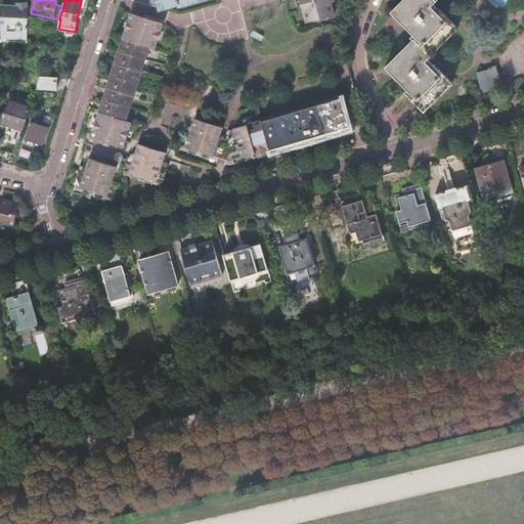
[(179,5),(190,2),(189,0),(150,0),(150,1),(149,5),(160,8),(179,3),(179,5)]
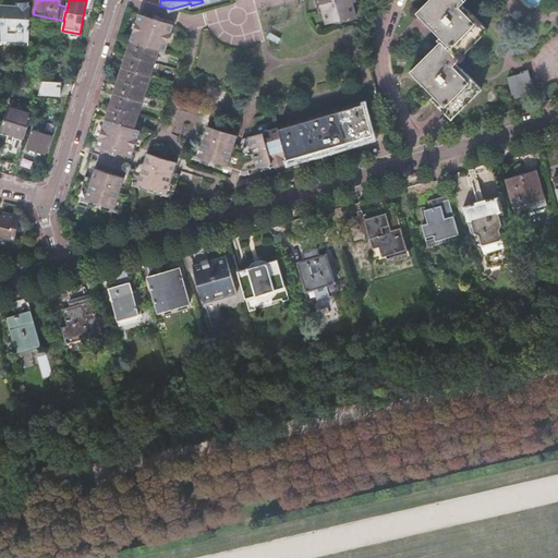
[(349,15),(350,17),(356,15),(353,2),(356,1),(355,0),(315,0),(319,12),(323,11),(326,24),(334,22),(332,20),(349,15)]
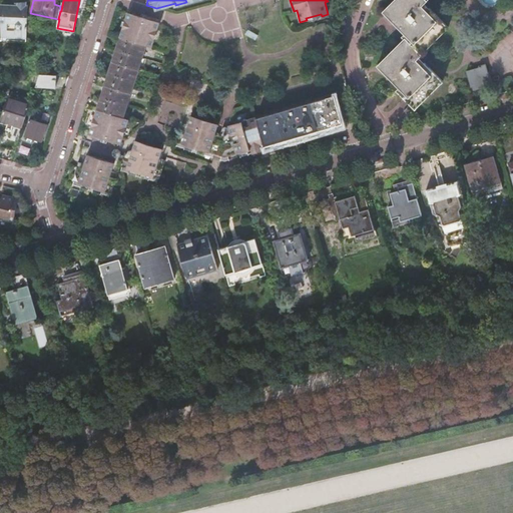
[(393,0),(383,11),(404,32),(401,35),(404,38),(378,64),(388,75),(380,84),(391,95),(397,89),(415,107),(442,80),(424,62),(421,64),(416,59),(448,27),(429,8),(426,10),(421,5),(425,0),(393,0)]
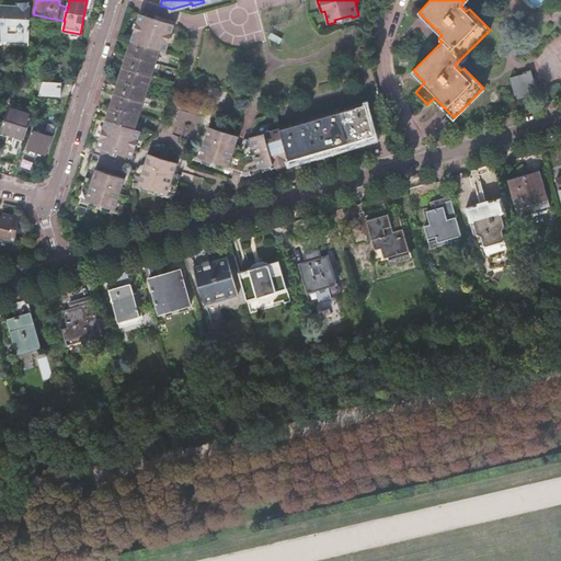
[(1,3),(0,7),(0,13),(0,43),(8,44),(13,38),(29,39),(31,6),(29,6),(15,4),(1,3)]
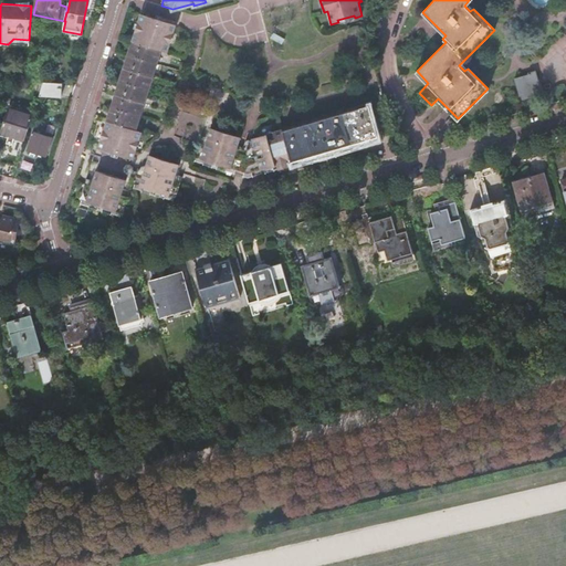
[(156,19),(142,14),(98,148),(113,153),(118,155),(121,155),(133,159),(140,133),(136,130),(160,51),(166,52),(175,25),(163,21),(161,21),(156,19)]
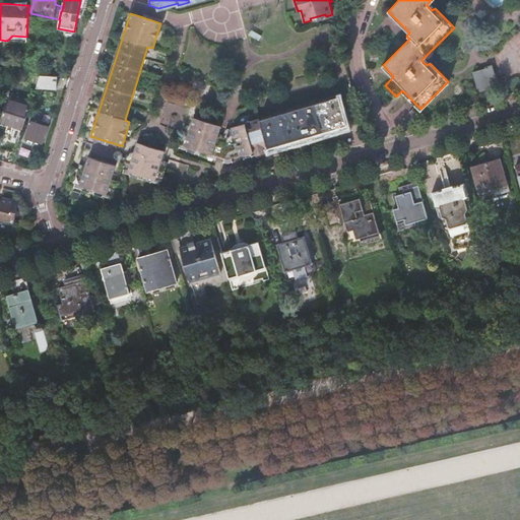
[(329,61),(322,63),(321,64),(324,71),(332,69),(329,61)]
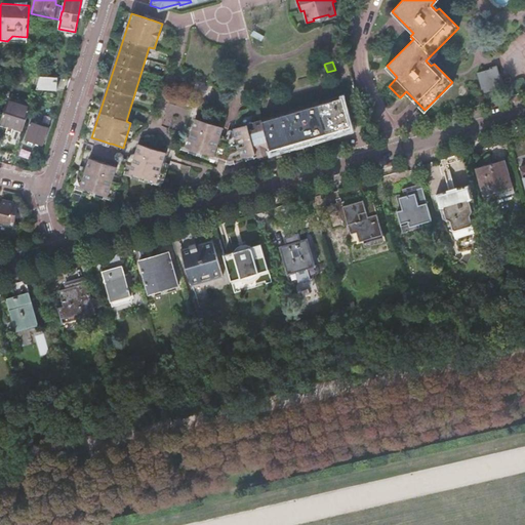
[(494,69),(481,73),(486,88),(487,88),(488,91),(508,86),(506,78),(501,79),(501,76),(502,75),(500,66),(494,68),(494,69)]
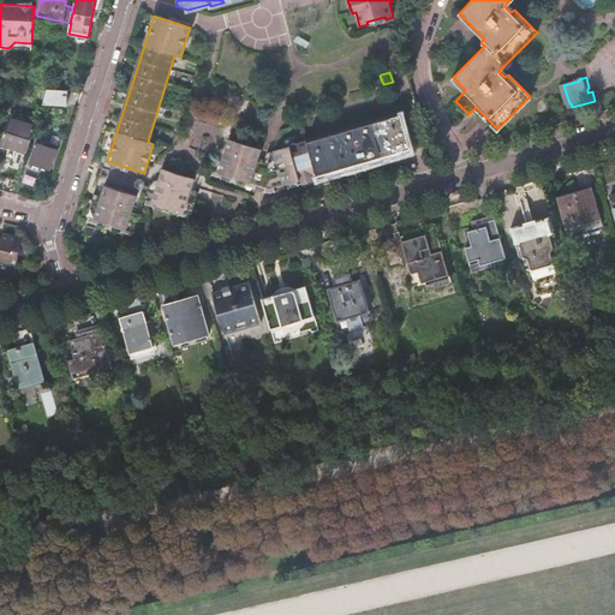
[(210,88),(219,91),(222,82),(214,78),(210,88)]
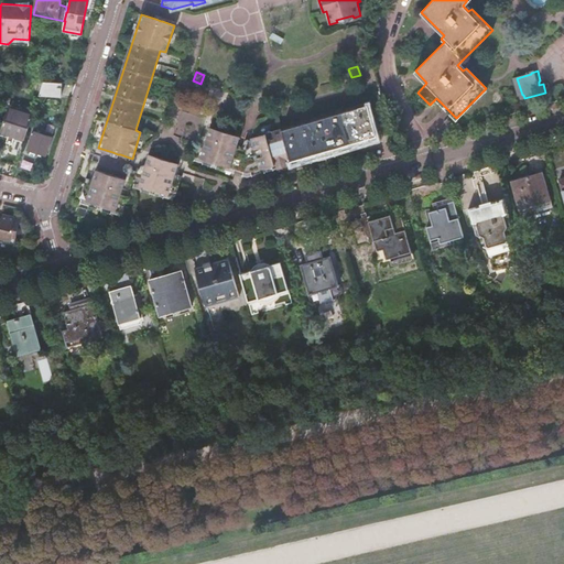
[(52,83),(43,83),(41,87),(40,93),(39,97),(60,98),(61,84),(52,83)]
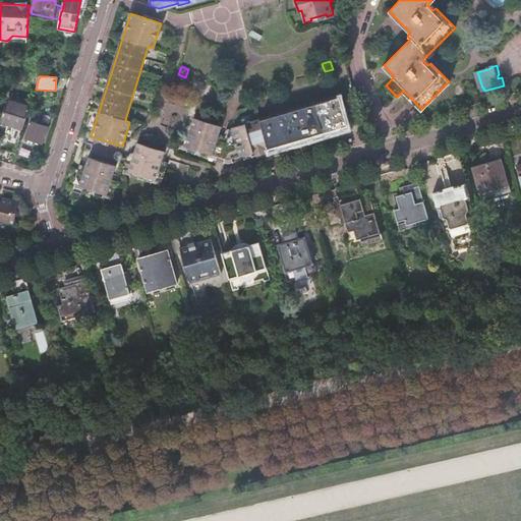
[(221,82),(218,91),(225,94),(228,85),(221,82)]
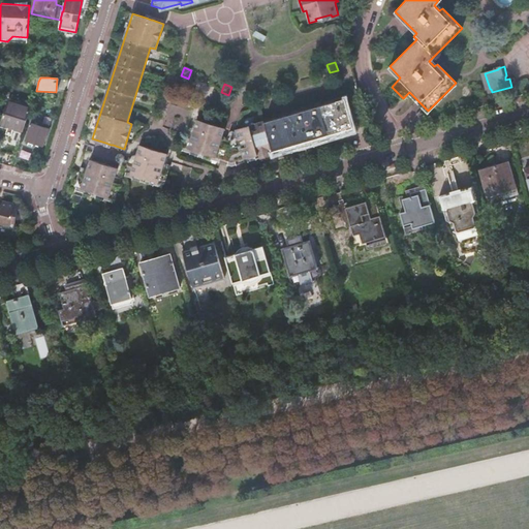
[(344,99),(272,121),(263,154),(269,153),(273,151),(352,127),(353,127),(344,99)]
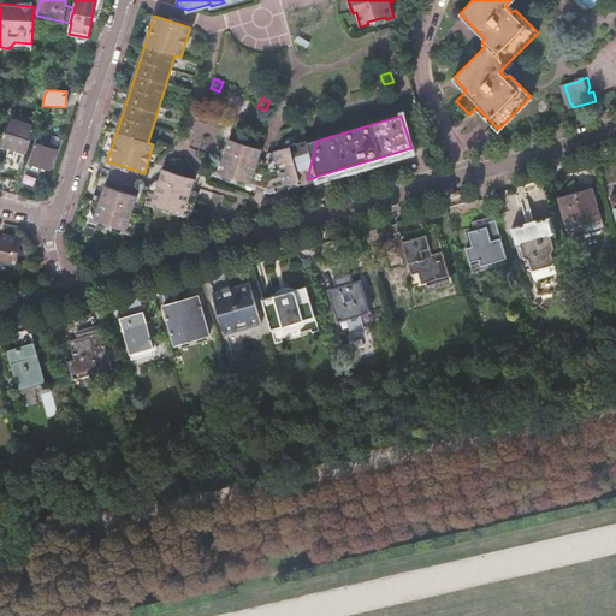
[(0,146),(0,147),(27,155),(36,125),(10,117),(0,146)]
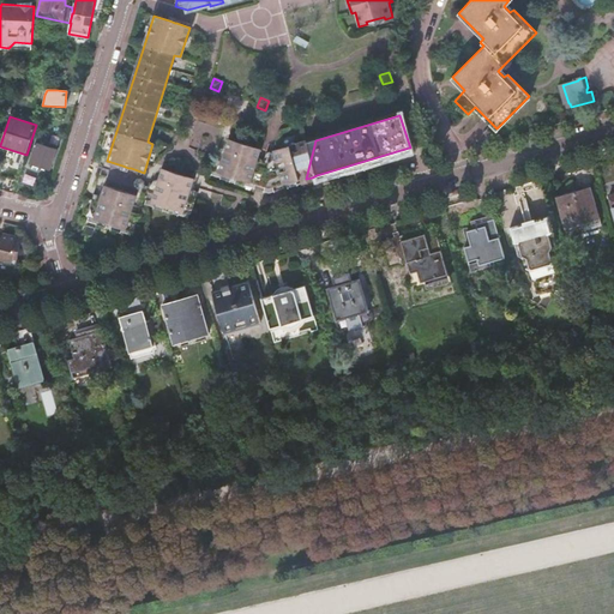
[(306,179),(315,140),(307,143),(307,142),(299,144),(294,142),(290,146),(274,152),(280,174),(264,169),(256,167),(258,160),(262,150),(229,140),(226,151),(224,157),(217,155),(211,172),(214,173),(258,186),(270,190),(283,186),(302,180),(306,179)]
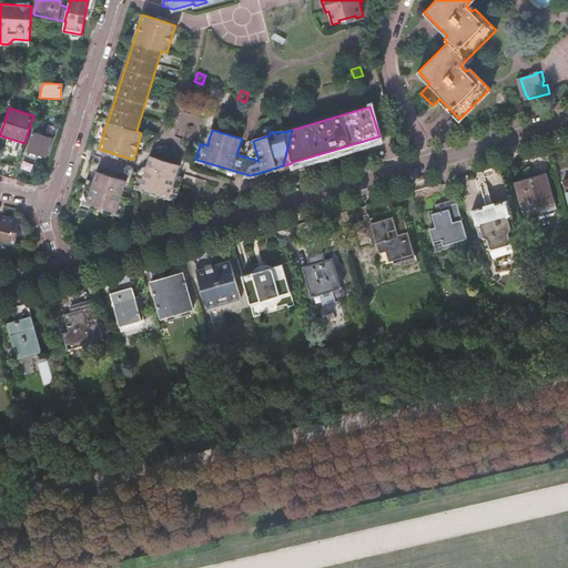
[(34,133),(29,151),(46,156),(51,139),(34,133)]
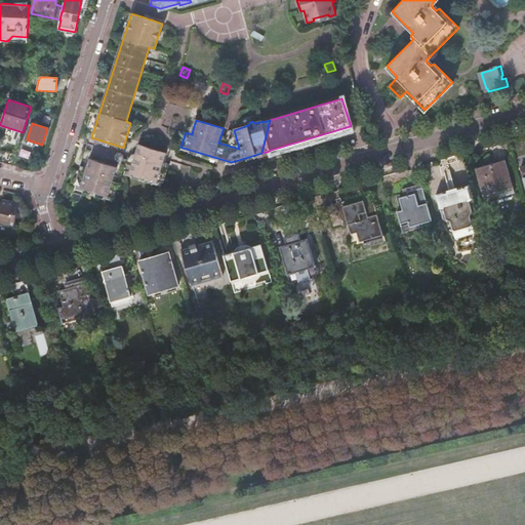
[(127,156),(126,159),(123,170),(125,171),(140,176),(146,177),(161,183),(163,184),(167,168),(161,166),(162,161),(165,153),(138,144),(134,158),(127,156)]
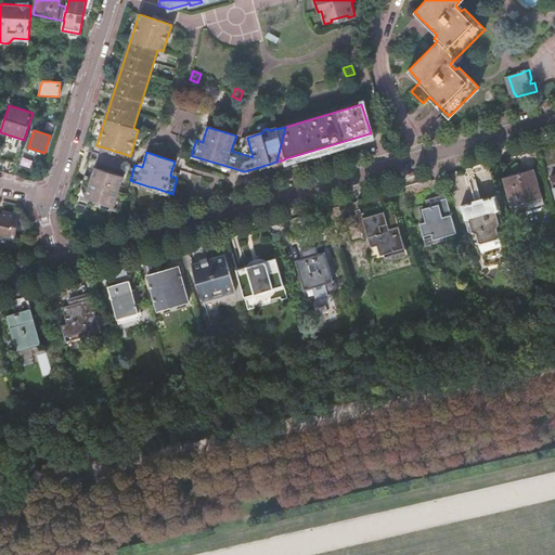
[(525,170),(503,177),(512,208),(521,205),(521,202),(542,196),(533,166),(524,168),(525,170)]
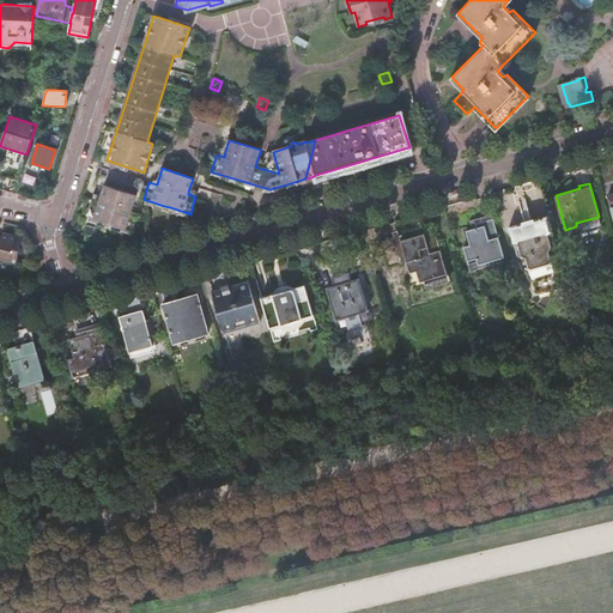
[(131,211),(137,195),(104,184),(101,196),(99,201),(91,199),(86,216),(133,231),(139,213),(131,211)]
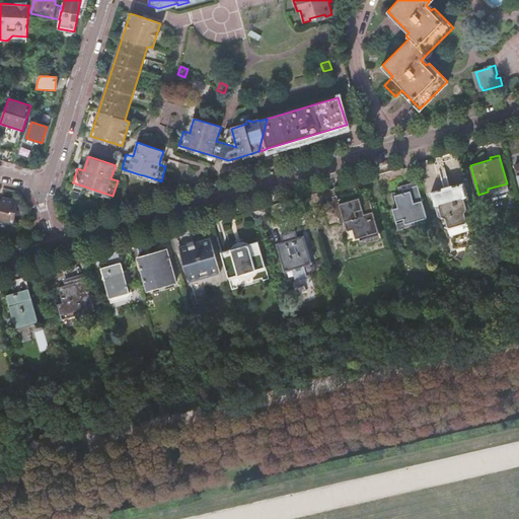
[(439,167),(442,177),(447,175),(445,165),(439,167)]
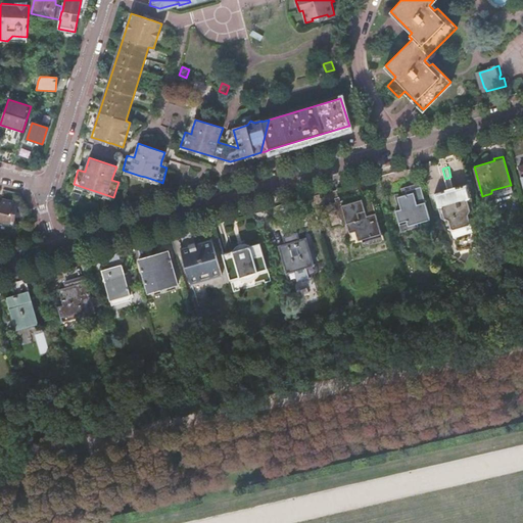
[(450,177),(445,179),(448,188),(454,187),(450,177)]
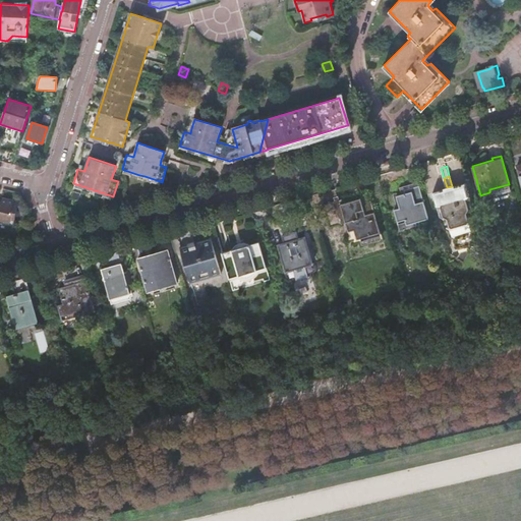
[(452,186),(447,187),(433,191),(444,226),(447,226),(450,235),(453,234),(456,246),(474,241),(471,229),(474,228),(472,219),(474,218),(465,182),(452,186)]
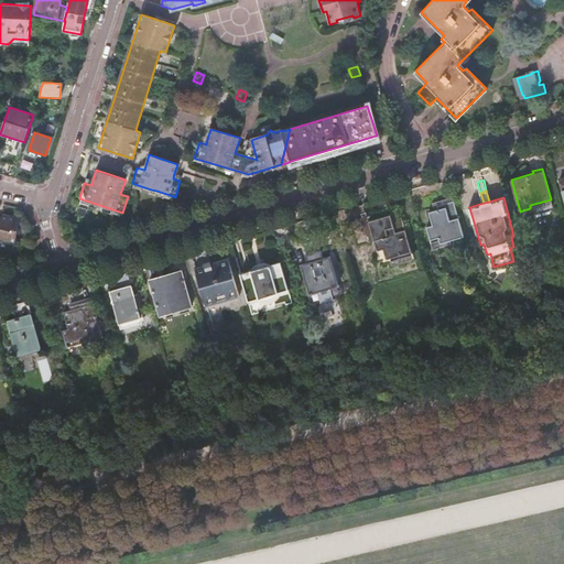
[(433,225),(426,226),(431,238),(438,236),(440,242),(464,235),(454,201),(437,205),(438,209),(429,212),(433,225)]
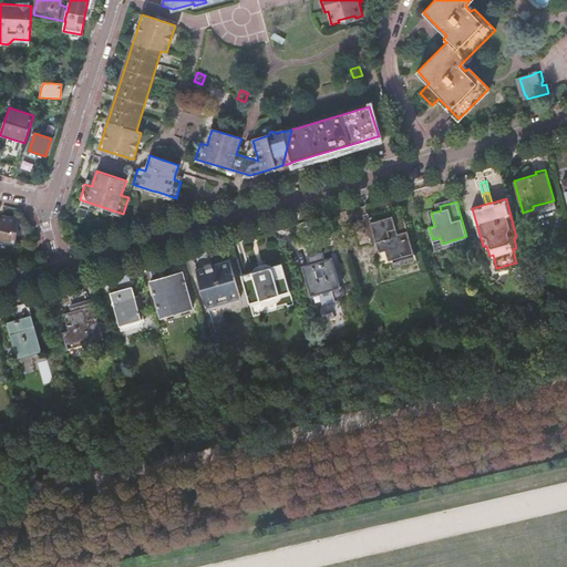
[(372,220),(380,251),(387,249),(390,258),(414,251),(402,207),(391,210),(392,215),(372,220)]
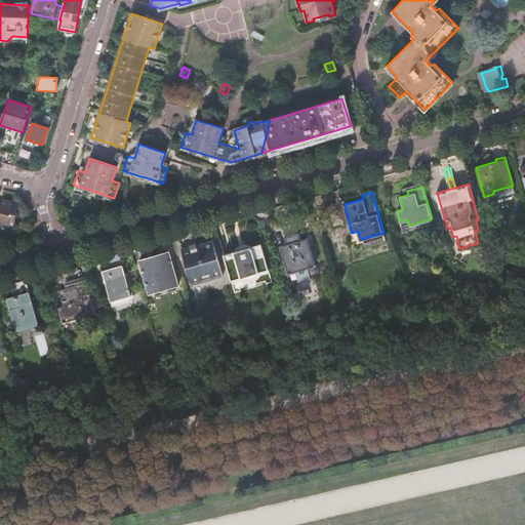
[(0,223),(10,226),(12,212),(16,213),(19,203),(2,199),(2,201),(1,204),(0,203),(0,223)]
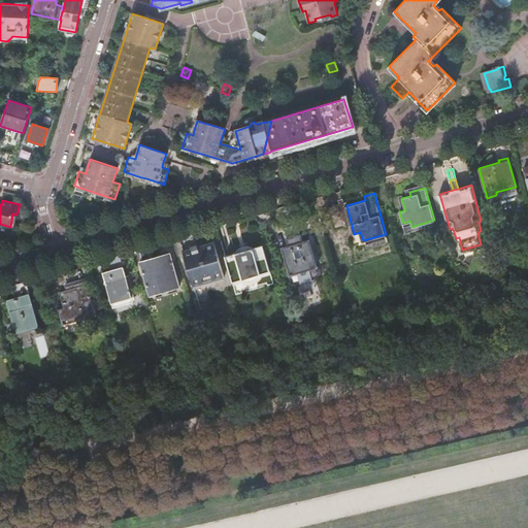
[(340,203),(329,206),(335,230),(347,227),(340,203)]
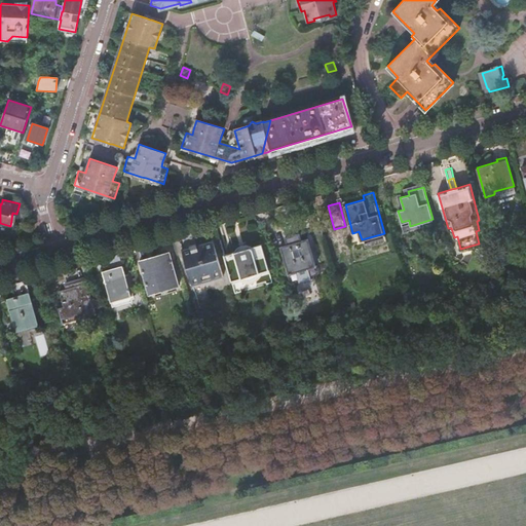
[(296,216),(282,220),(288,243),(280,246),(289,272),(297,270),(297,272),(310,268),(310,267),(316,265),(308,238),(303,240),(296,216)]
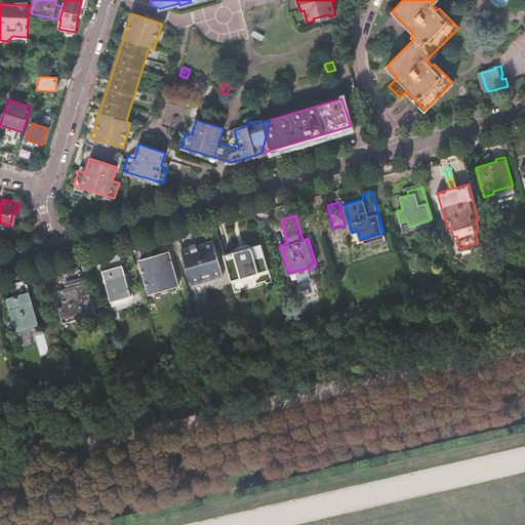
[(259,273),(261,270),(265,272),(271,271),(263,242),(252,245),(251,245),(249,244),(247,244),(245,244),(243,244),(241,245),(239,246),(237,247),(236,249),(235,250),(225,253),(233,281),(239,280),(241,276),(242,277),(245,278),(248,278),(250,278),(253,277),(255,276),(257,274),(259,273)]
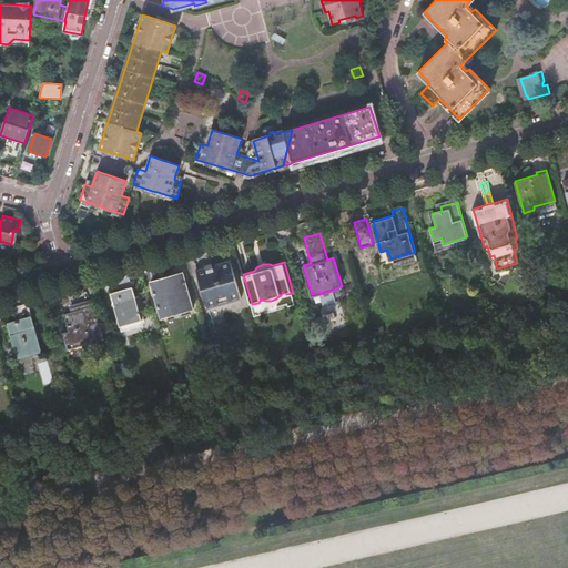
[(209,273),(200,275),(210,310),(242,300),(233,265),(216,271),(214,263),(206,265),(209,273)]
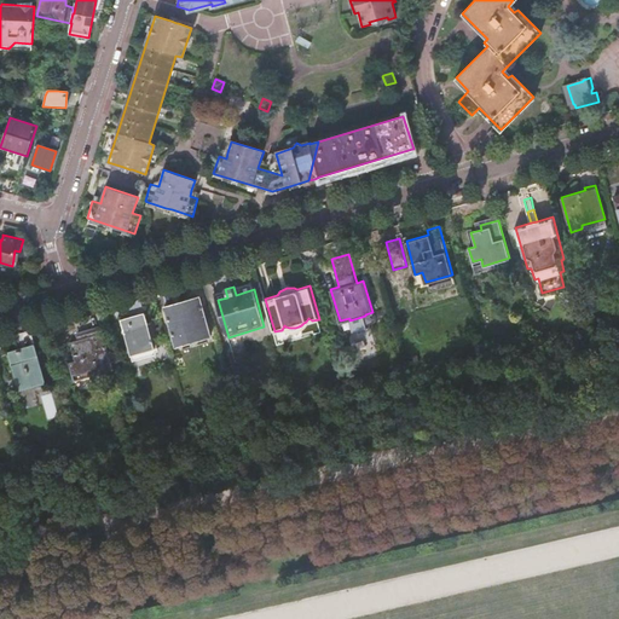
[(201,298),(166,307),(175,343),(186,340),(185,337),(209,330),(201,298)]
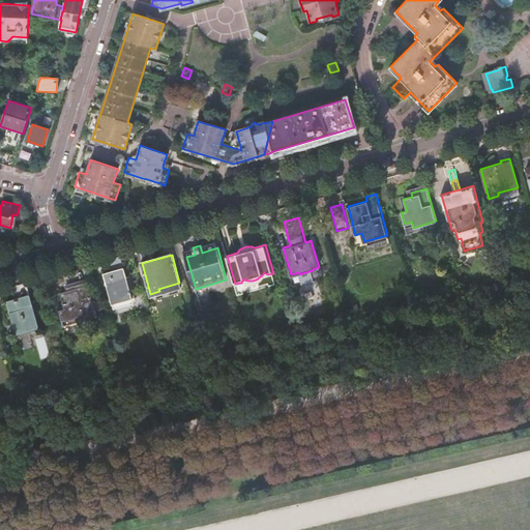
[(124,267),(104,272),(113,304),(133,298),(124,267)]
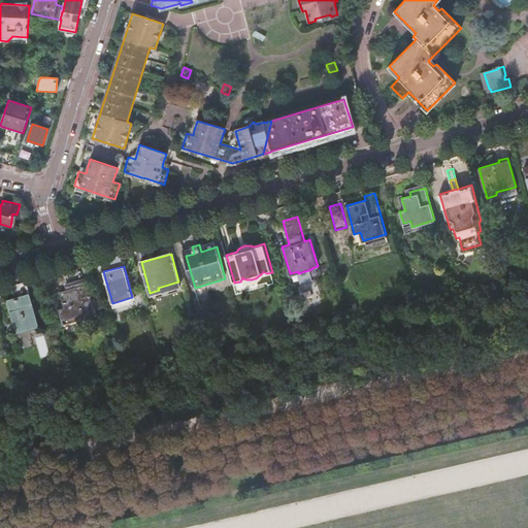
[(65,306),(60,308),(64,324),(97,315),(88,281),(67,287),(68,290),(61,292),(65,306)]
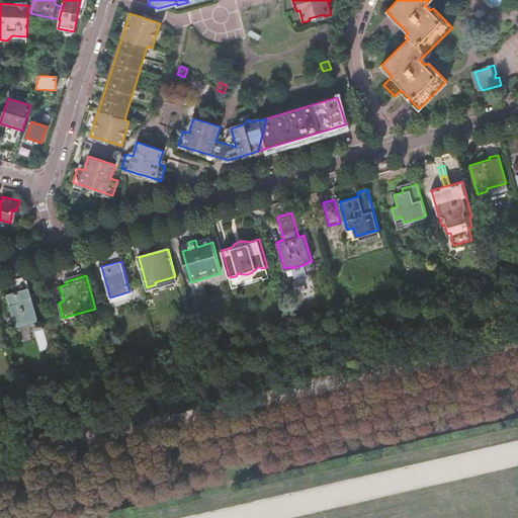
[(29,289),(7,296),(15,325),(37,319),(29,289)]
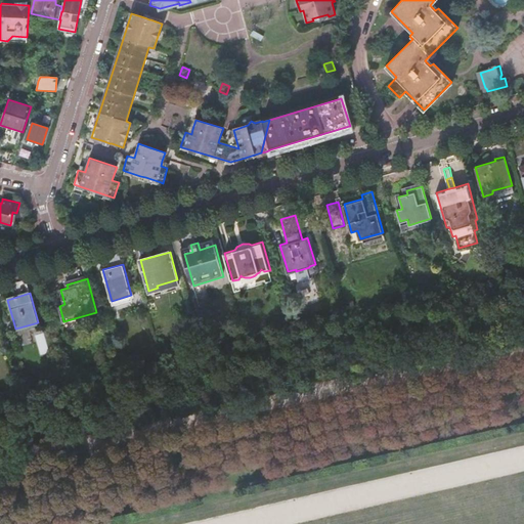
[(37,335),(40,352),(46,351),(43,334),(37,335)]
